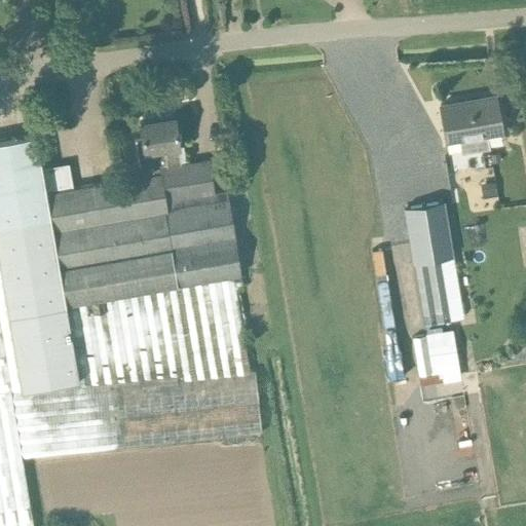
[(446,140),(458,138),(461,153),(489,149),(487,134),(501,130),(495,97),(440,106),(446,140)]
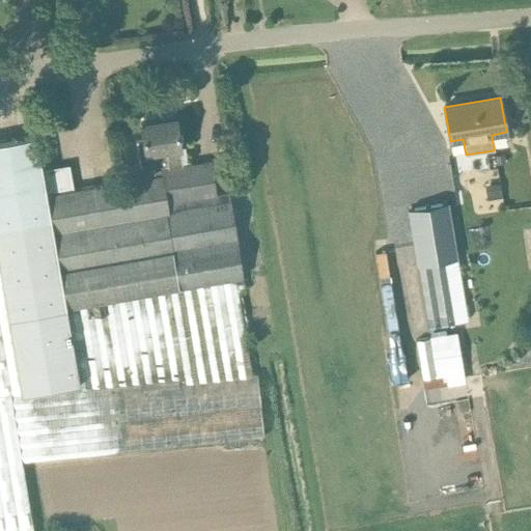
[(0,141),(0,530),(33,530),(22,462),(116,452),(263,437),(258,374),(251,375),(238,291),(244,290),(242,278),(244,278),(231,200),(230,200),(229,192),(216,194),(211,162),(183,166),(179,149),(180,149),(175,118),(140,123),(142,138),(137,139),(142,177),(74,190),(70,165),(42,170),(35,136),(0,141)]
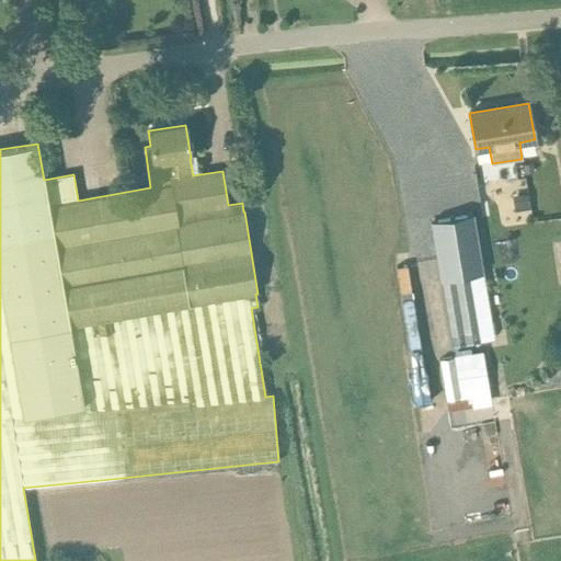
[(531,163),(523,164),(525,173),(533,172),(531,163)]
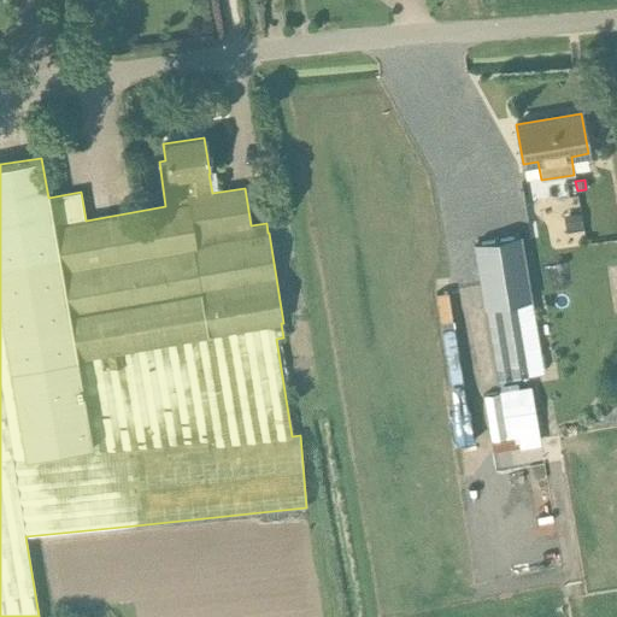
[(515,376),(527,374),(515,303),(530,300),(519,235),(474,242),(497,378),(498,378),(515,376)]
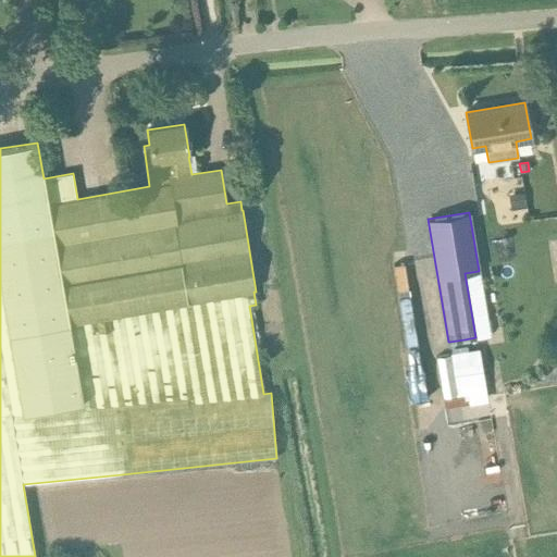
[(465,339),(449,342),(452,353),(467,350),(465,339)]
